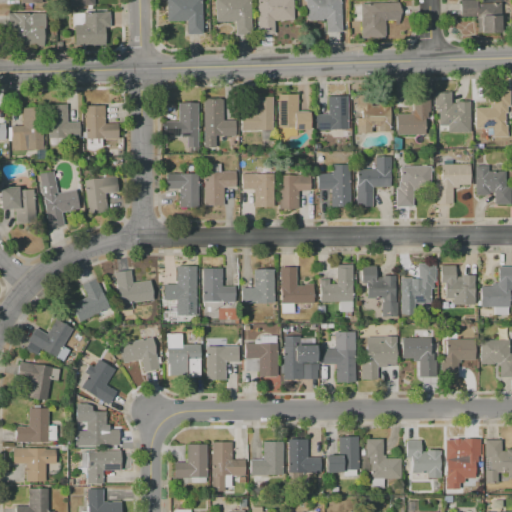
[(165,0),(200,0),(201,19),(202,19),(202,33),(186,33),(185,20),(166,21),(165,0)]
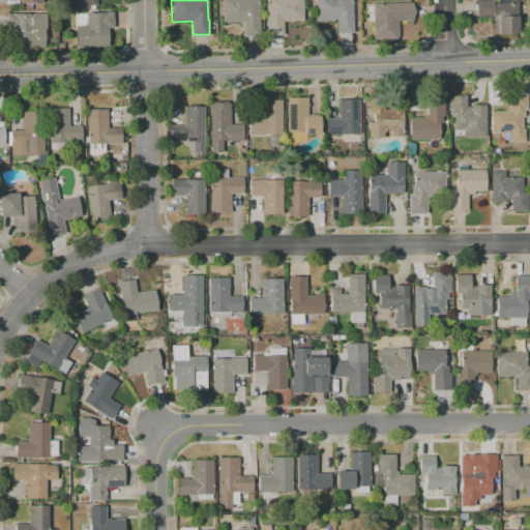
[(222,0),(258,0),(259,35),(242,35),(242,22),(222,23),(222,0)]
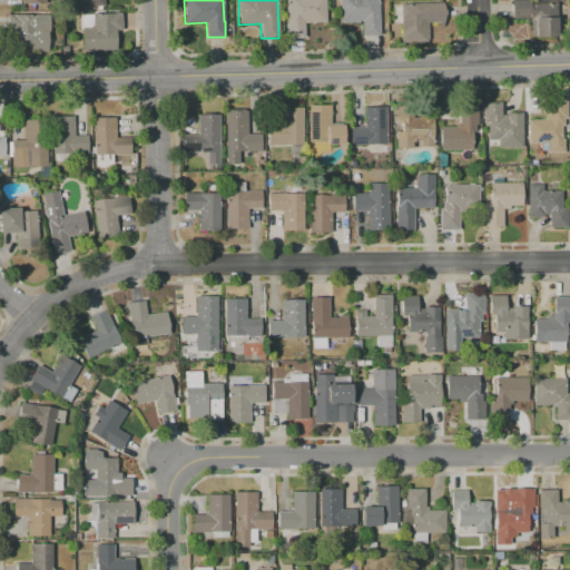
[(285,0),(325,0),(325,22),(305,22),(305,37),(286,38),(285,0)]
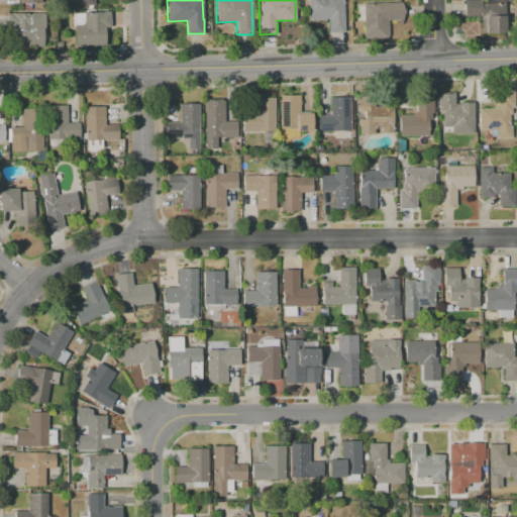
[(308,0),(343,0),(343,31),(328,32),(327,20),(308,20),(308,0)]
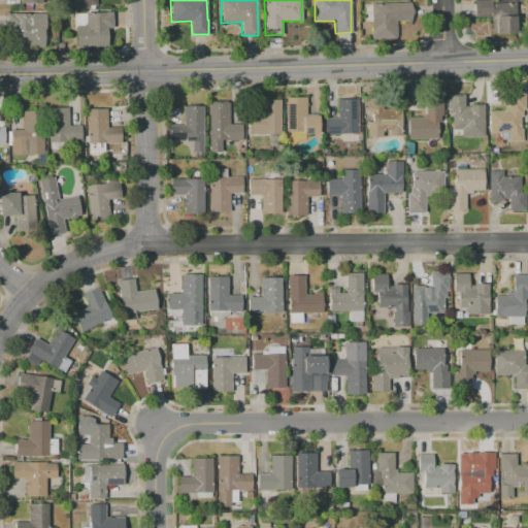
[(473,18),(473,0),(491,0),(491,3),(516,2),(516,33),(491,34),(491,18),(473,18)]
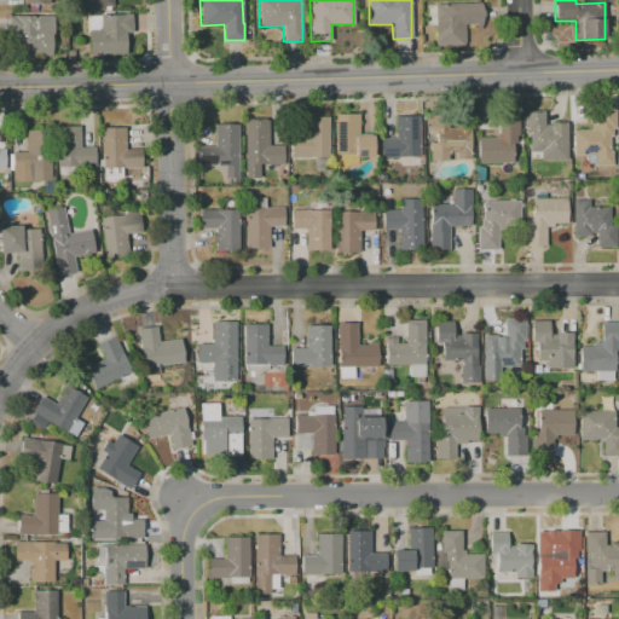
[(435,5),(481,4),(481,24),(464,25),(466,46),(437,46),(435,25),(428,25),(427,7),(435,6),(435,5)]
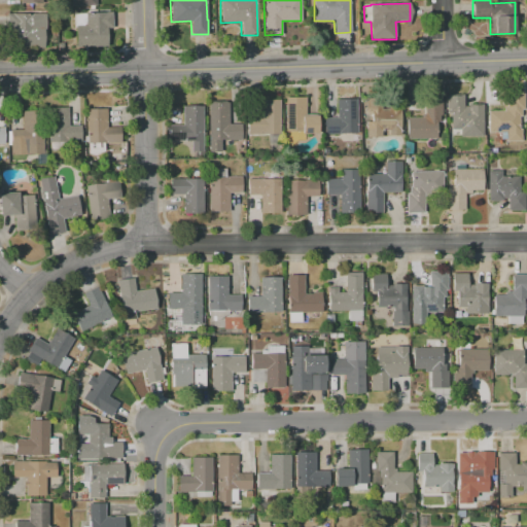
[(73,13),(112,12),(113,28),(106,28),(107,45),(76,47),(75,29),(74,29),(73,13)]
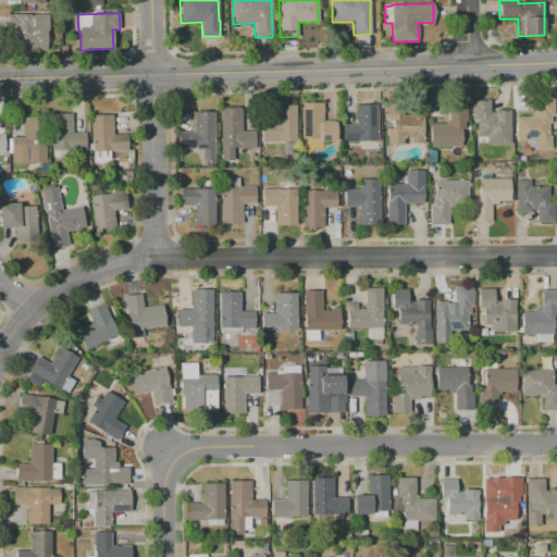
[(48,14),(48,31),(47,31),(47,50),(16,50),(16,31),(8,31),(8,14),(48,14)]
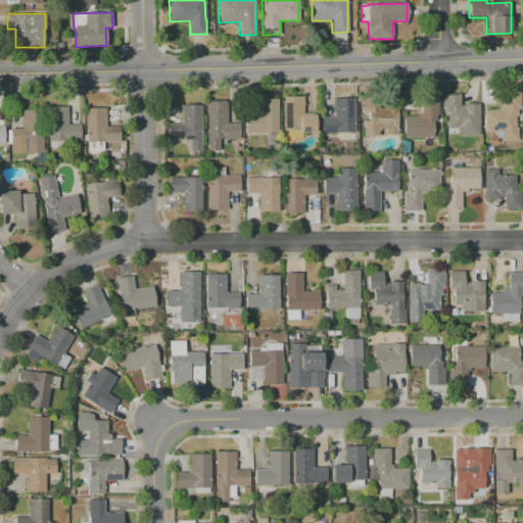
[(483,109),(498,109),(498,107),(502,107),(502,90),(519,89),(520,108),(517,108),(517,115),(515,115),(515,128),(517,128),(518,140),(498,140),(498,138),(496,138),(496,131),(484,131),(483,109)]
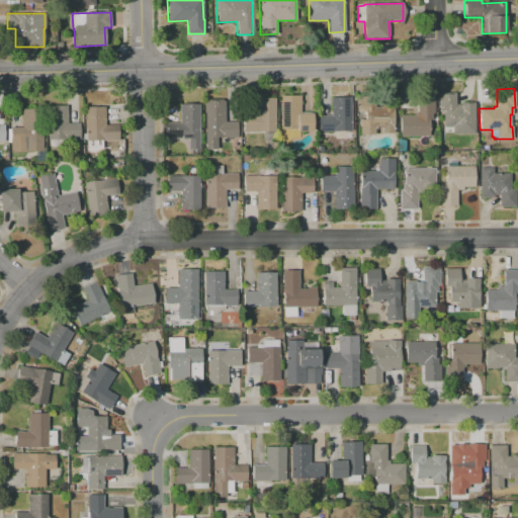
[(280,95),(300,95),(300,113),(313,113),(313,132),(296,132),(296,130),(280,130),(280,95)]
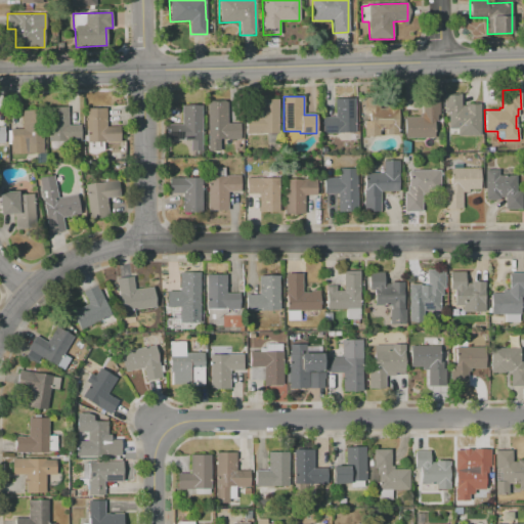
[(334,98),(354,97),(355,132),(322,133),(322,117),(335,117),(334,98)]
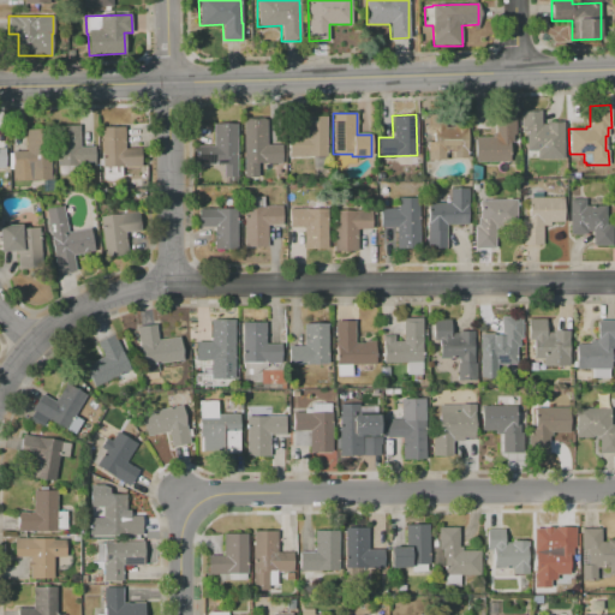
[(475,162),(475,154),(473,154),(473,139),(475,138),(475,137),(491,136),(491,133),(495,133),(495,115),(515,114),(515,135),(512,135),(512,142),(508,142),(509,161),(475,162)]
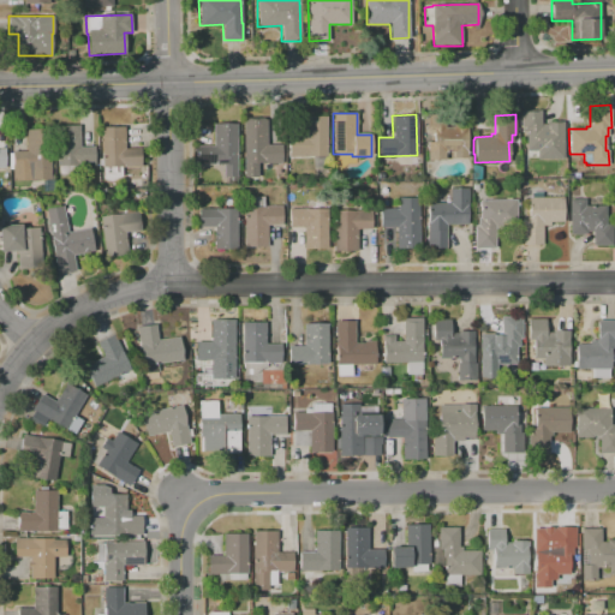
[(547,121),(563,120),(565,159),(537,159),(537,150),(526,150),(526,132),(521,132),(521,114),(541,114),(541,124),(547,124),(547,121)]
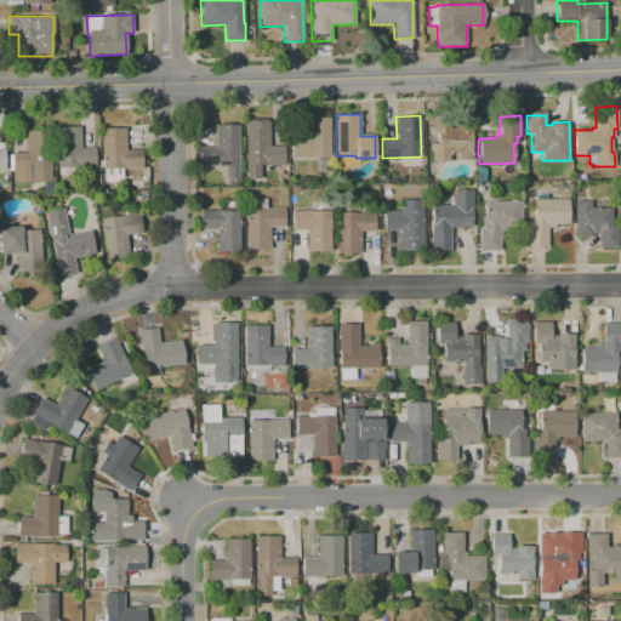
[(306,117),(330,117),(330,158),(291,158),(291,138),(306,138),(306,117)]
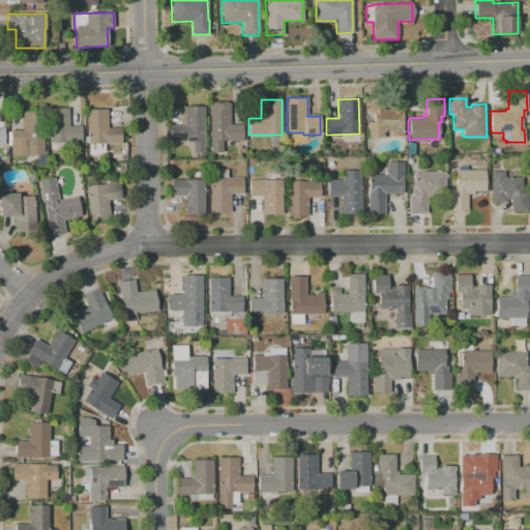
[(403,137),(390,137),(390,133),(384,133),(384,138),(367,138),(367,122),(373,122),(373,115),(367,115),(367,99),(383,99),(383,110),(389,110),(389,108),(403,108),(403,137)]
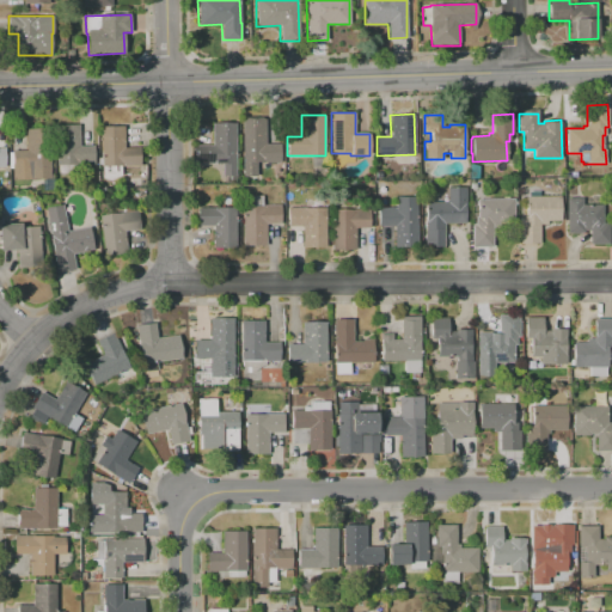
[(242,120),(265,120),(265,144),(281,144),(281,163),(263,163),(263,161),(259,161),(261,176),(243,176),(242,120)]
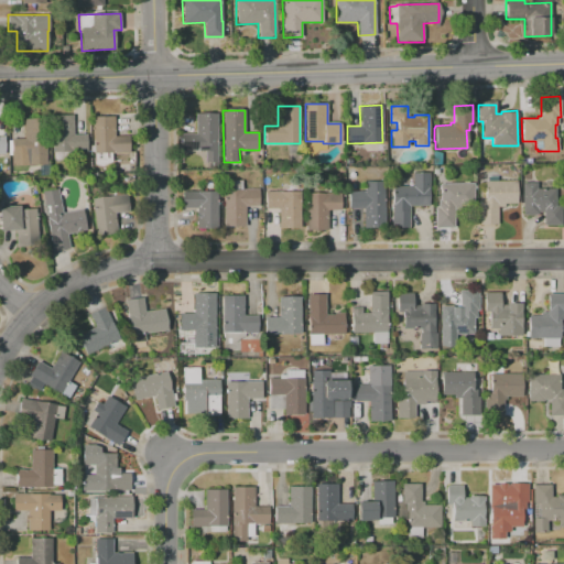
[(217,114),(217,169),(205,169),(205,151),(181,151),(181,133),(195,133),(195,114),(217,114)]
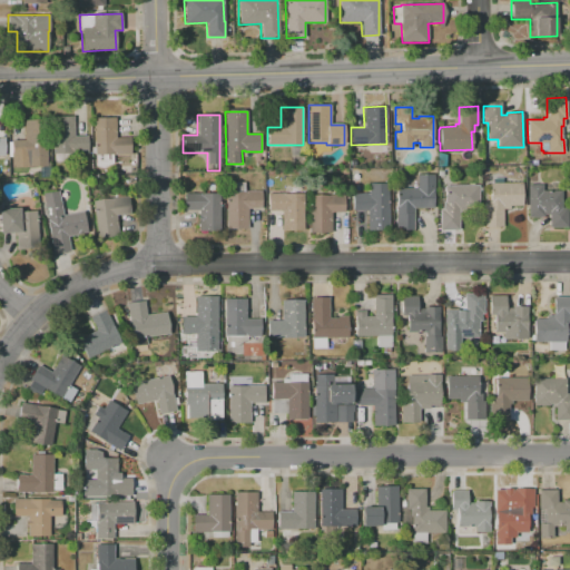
[(52,154),(52,116),(74,116),(74,136),(87,136),(88,153),(52,154)]
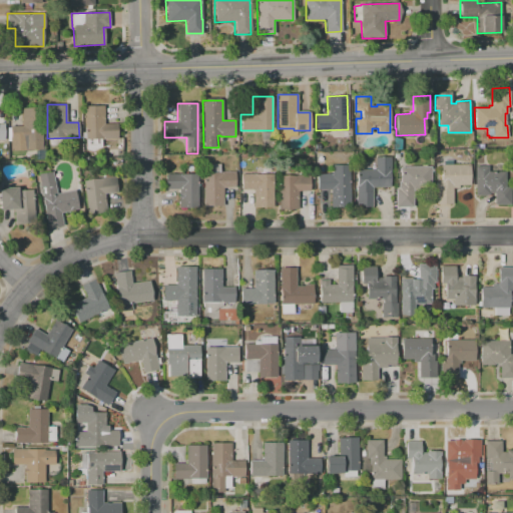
[(85,149),(85,137),(82,137),(82,132),(85,132),(85,106),(103,105),(104,123),(117,123),(117,138),(101,138),(101,147),(94,151),(90,151),(85,149)]
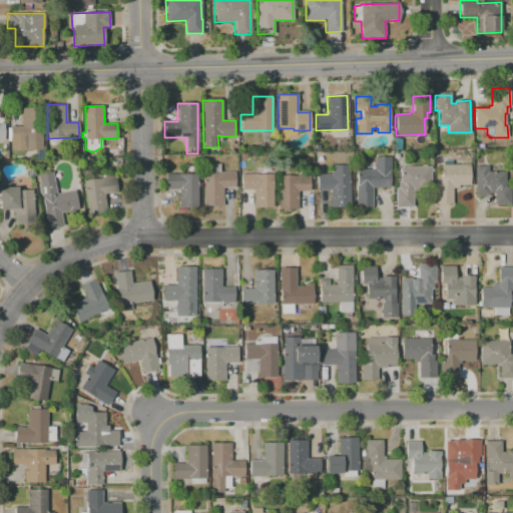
[(22,108),(41,108),(42,149),(10,150),(10,141),(7,141),(7,127),(10,127),(10,126),(22,126),(22,108)]
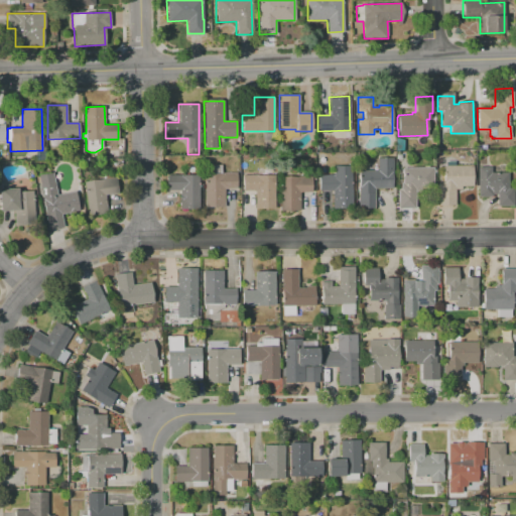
[(117,140),(98,140),(98,148),(117,148),(117,140)]
